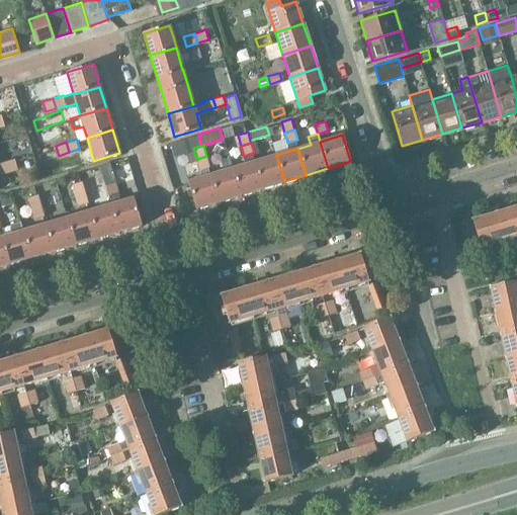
[(257,152),(254,152),(254,153),(252,153),(254,162),(262,188),(284,181),(276,155),(259,160),(257,152)]
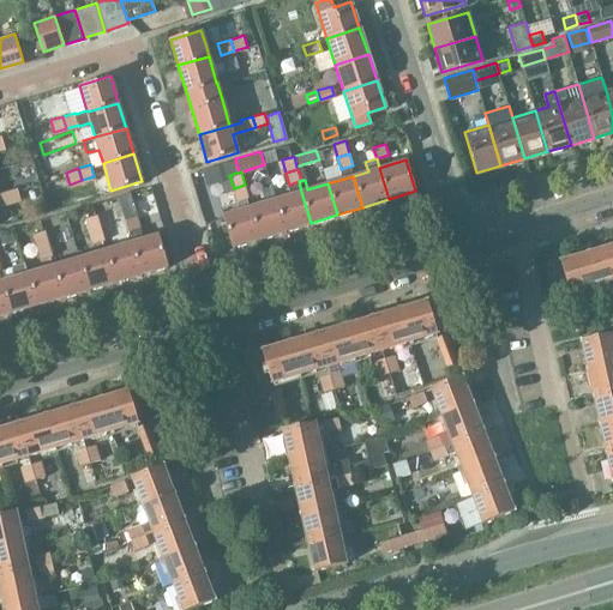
[(311,223),(301,192),(299,181),(289,185),(293,194),(276,199),(286,230),(311,223)]
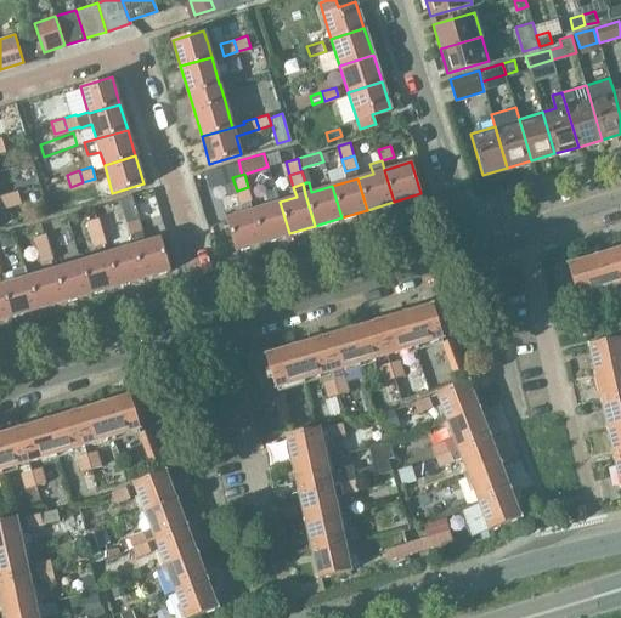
[(248,187),(237,191),(241,203),(252,199),(248,187)]
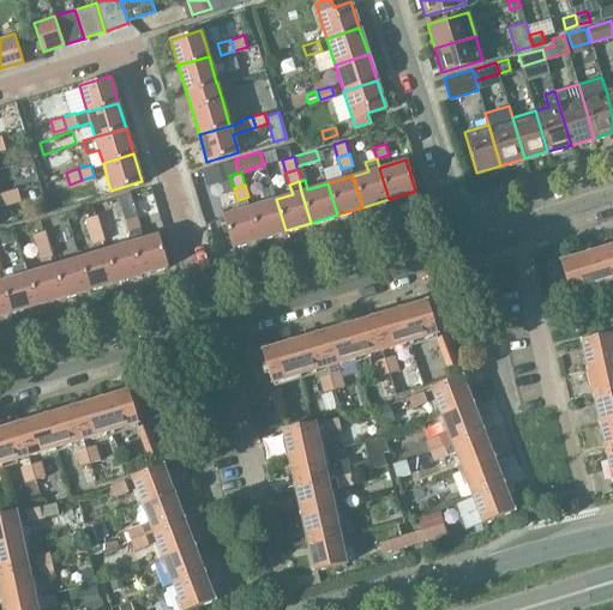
[(5,191),(8,203),(20,199),(17,187),(5,191)]
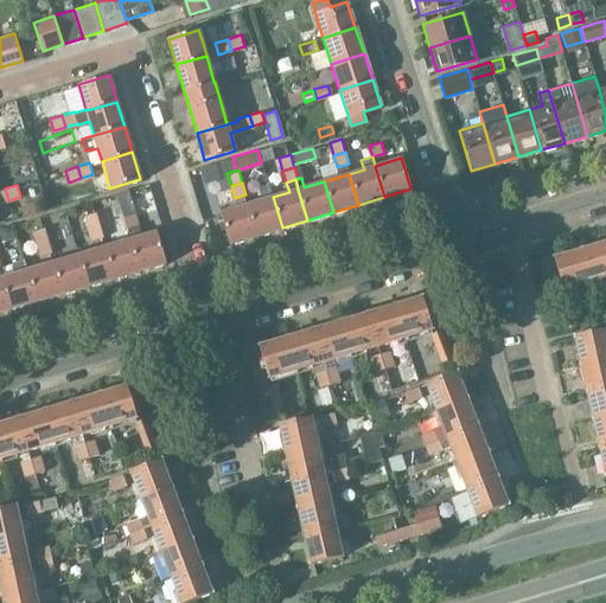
[(127,190),(115,192),(119,203),(129,199),(127,190)]
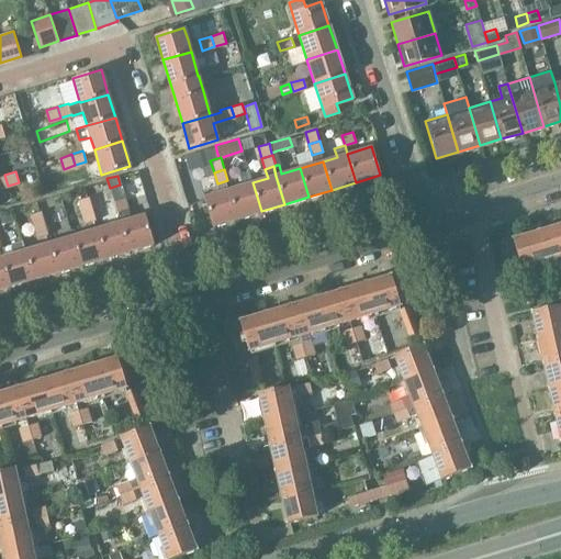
[(228,190),(237,219),(261,211),(253,182),(250,176),(239,180),(240,186),(228,190)]
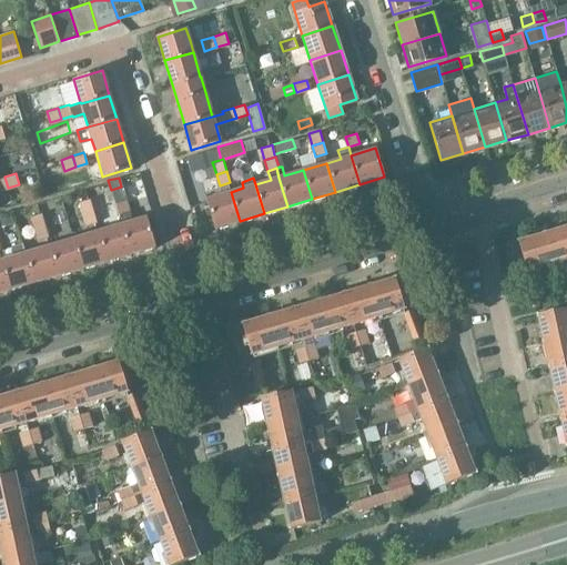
[(215,229),(240,221),(231,192),(206,199),(215,229)]
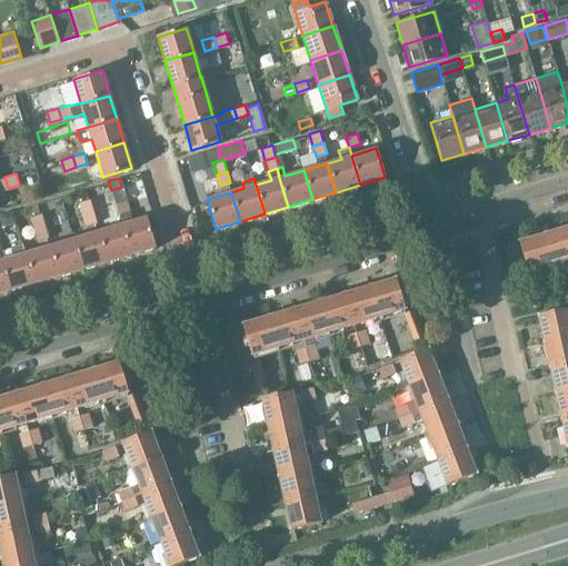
[(81,212),(91,210),(88,198),(78,201),(81,212)]
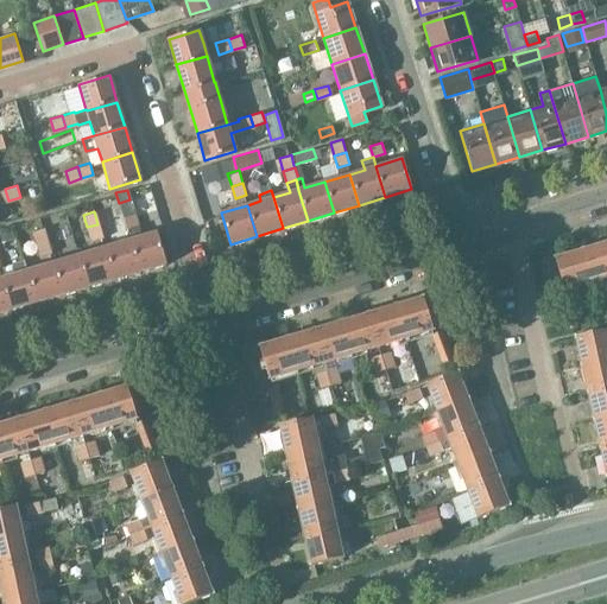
[(126,229),(139,271),(165,262),(156,231),(140,236),(134,214),(122,217),(126,229)]
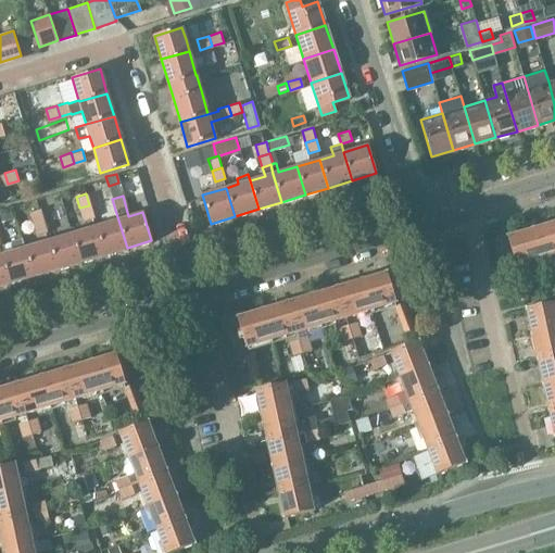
[(83,220),(92,216),(89,205),(79,208),(83,220)]
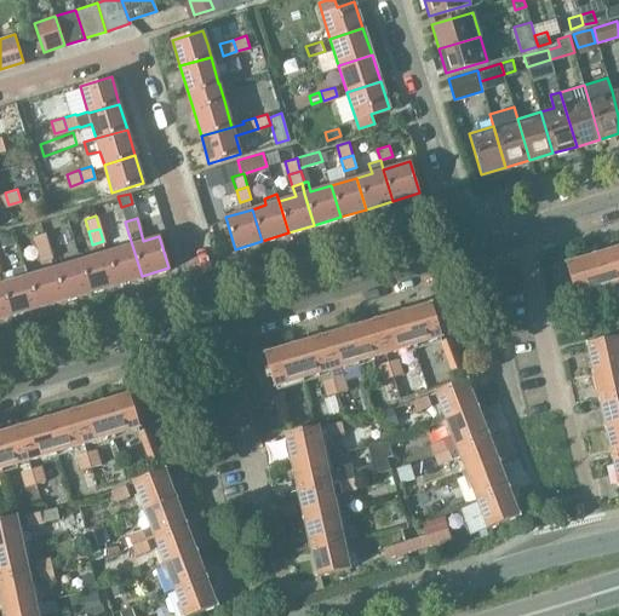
[(11,231),(0,235),(0,242),(1,247),(15,243),(11,231)]
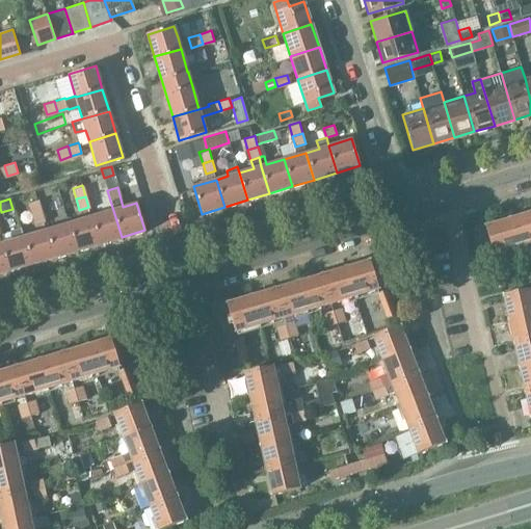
[(31,212),(42,209),(38,199),(28,202),(31,212)]
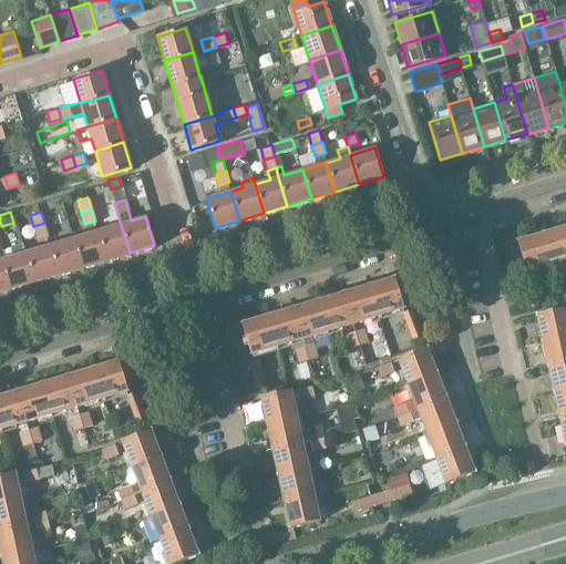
[(111,227),(96,231),(105,259),(130,253),(117,214),(109,217),(111,227)]
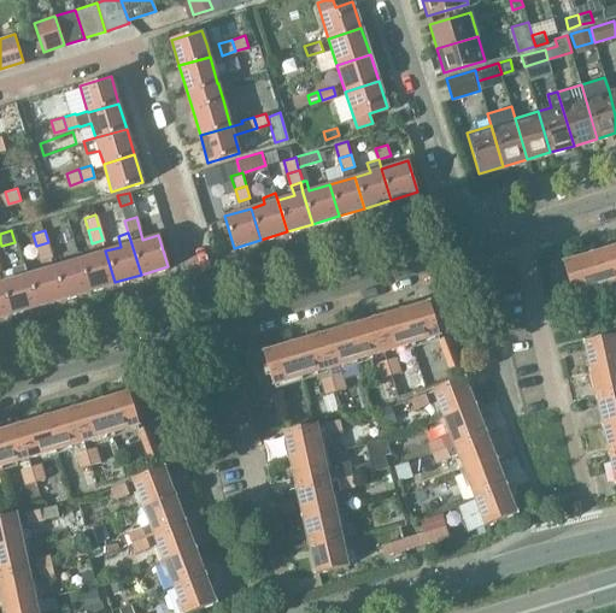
[(48,242),(36,246),(40,258),(52,255),(48,242)]
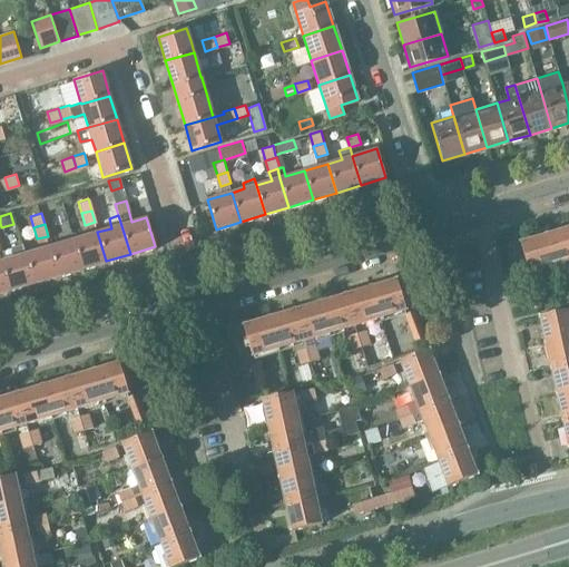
[(555,264),(568,260),(568,226),(546,234),(555,264)]
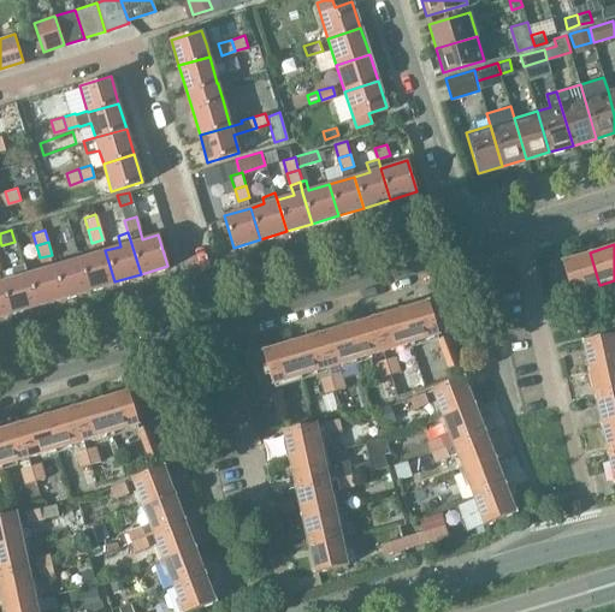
[(53,266),(63,297),(89,290),(80,259),(78,259),(76,249),(63,254),(65,262),(53,266)]
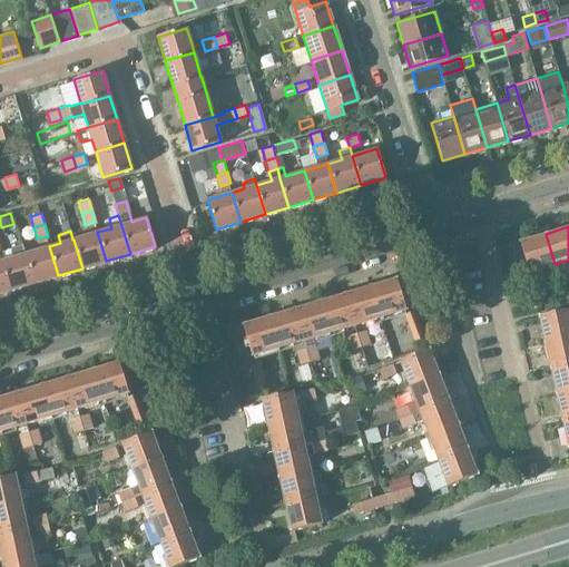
[(97,232),(74,240),(82,269),(106,261),(97,232)]
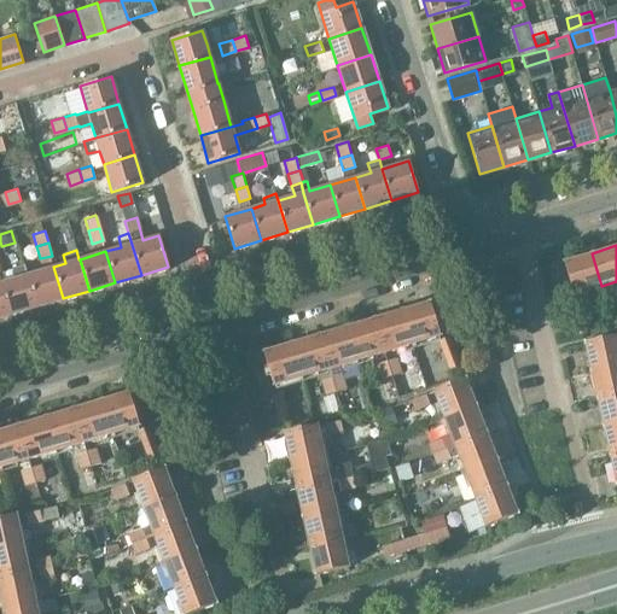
[(574,294),(600,286),(601,286),(592,253),(563,262),(574,294)]
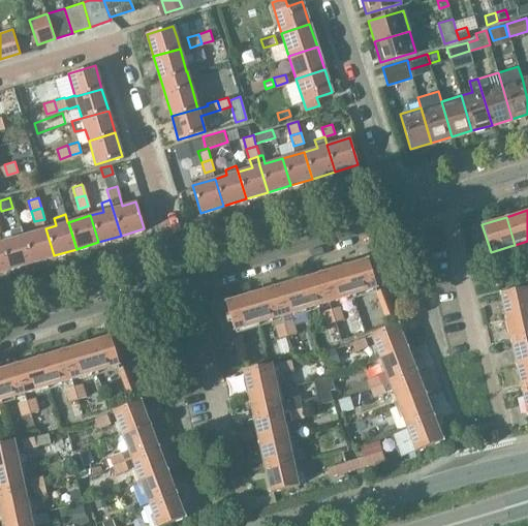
[(13,239),(2,242),(9,269),(32,261),(24,236),(21,225),(10,228),(13,239)]
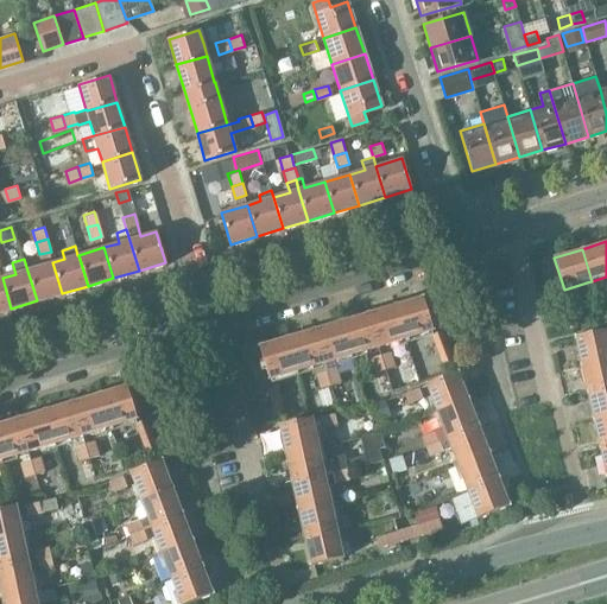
[(27,271),(37,300),(62,293),(52,262),(27,271)]
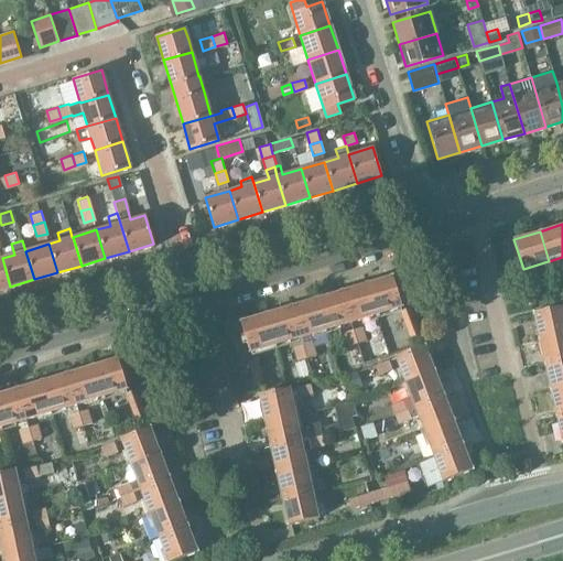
[(0,289),(10,287),(2,258),(0,250),(0,247),(0,289)]
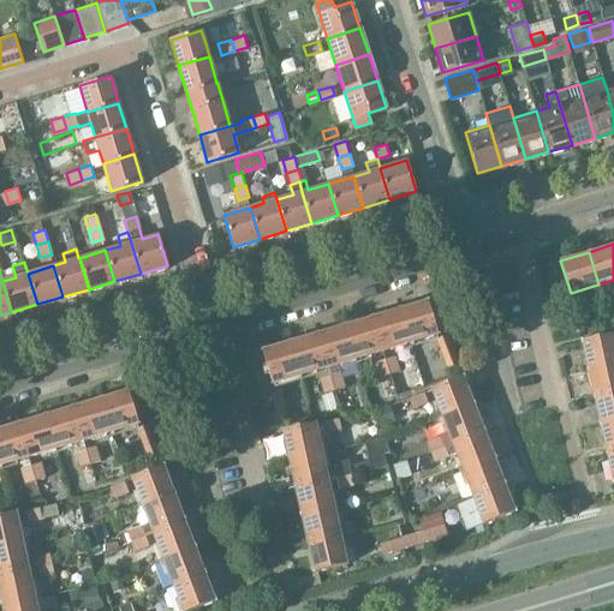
[(409,341),(436,333),(427,300),(398,309),(409,341)]
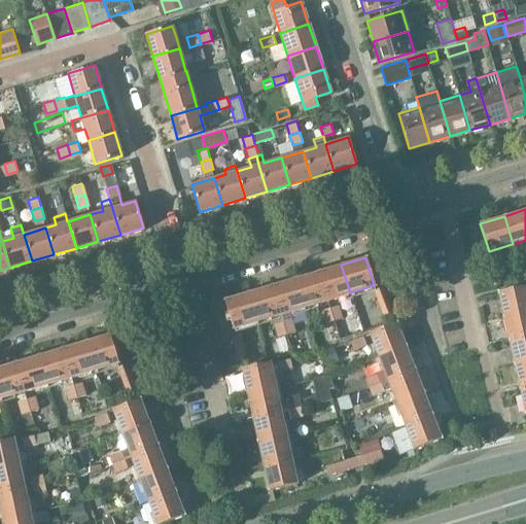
[(491,271),(499,269),(496,257),(488,258),(491,271)]
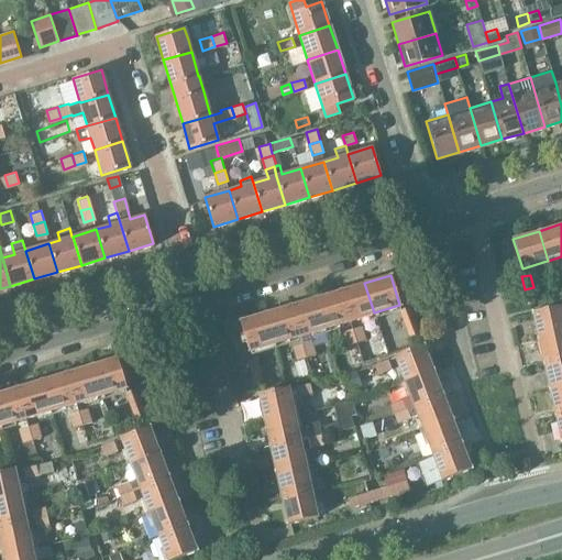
[(349,320),(374,313),(364,283),(340,291),(349,320)]
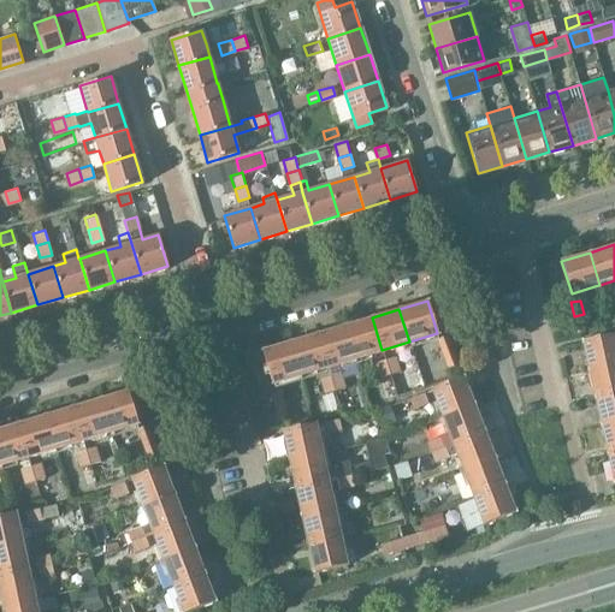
[(574,316),(577,331),(586,328),(584,314),(574,316)]
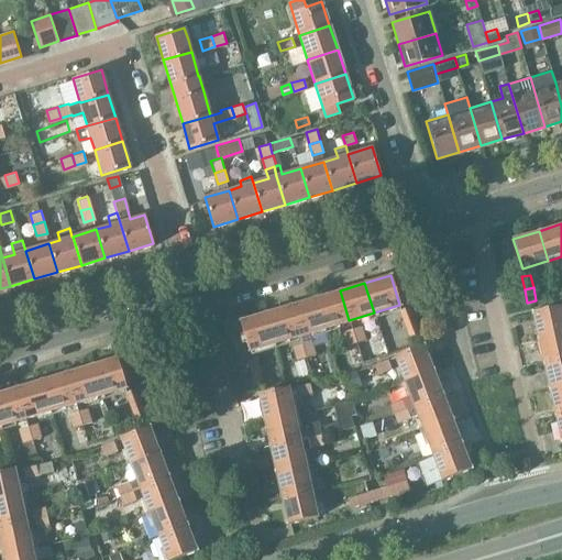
[(324,328),(349,320),(340,291),(316,298),(324,328)]
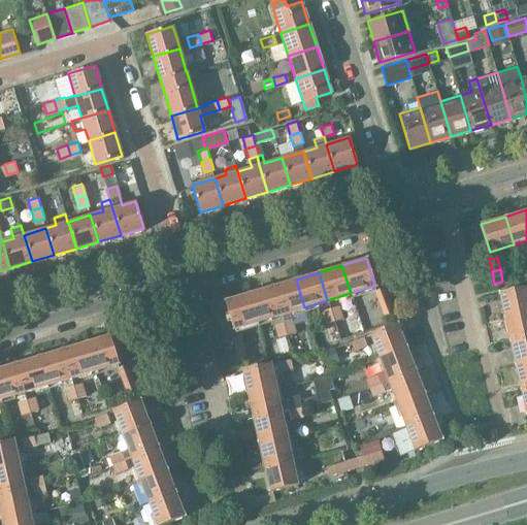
[(281,314),(304,307),(296,280),(272,286),(281,314)]
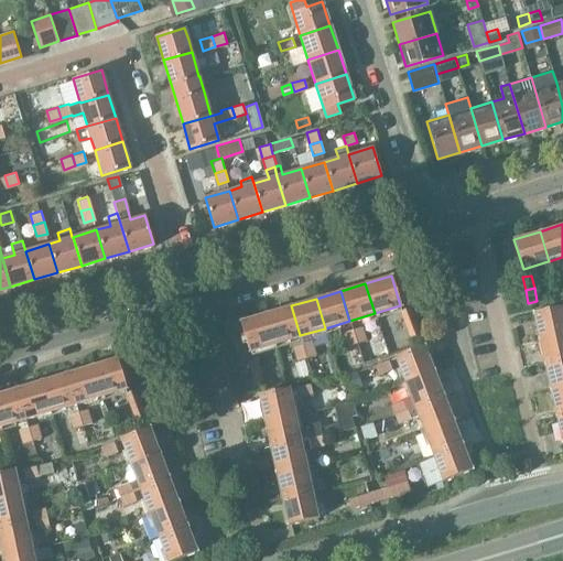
[(267,313),(275,343),(300,335),(291,305),(267,313)]
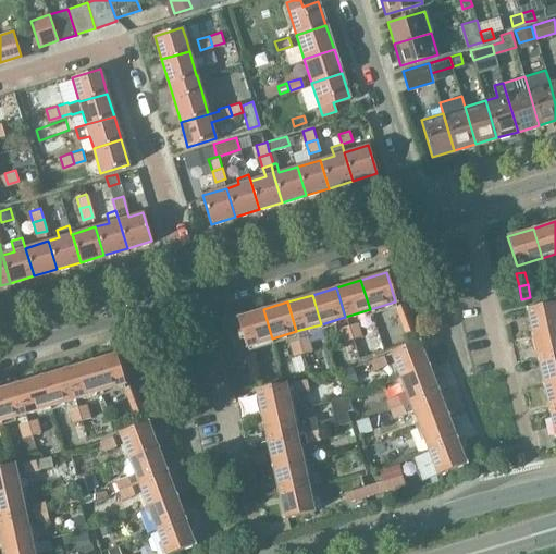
[(555,302),(555,303),(527,308),(532,335),(555,329),(555,302)]
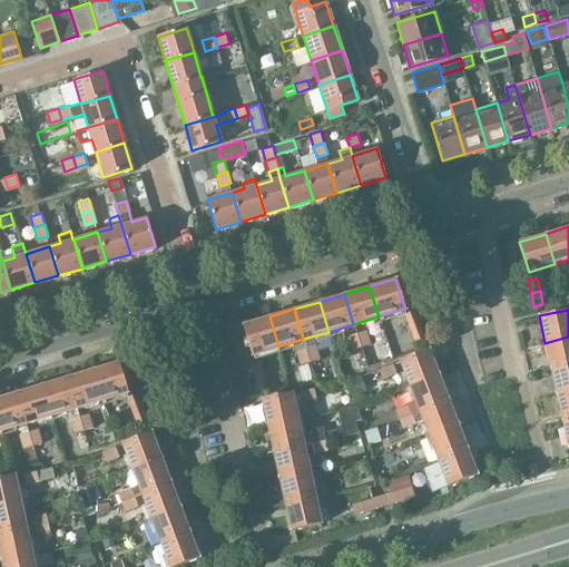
[(410,326),(418,323),(413,311),(405,313),(410,326)]
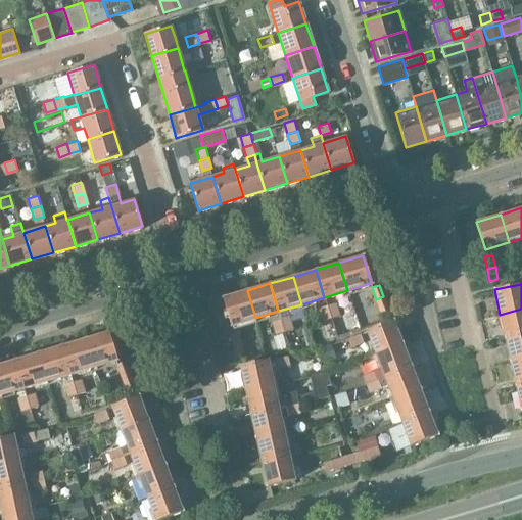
[(247,290),(223,297),(231,325),(255,318),(247,290)]
